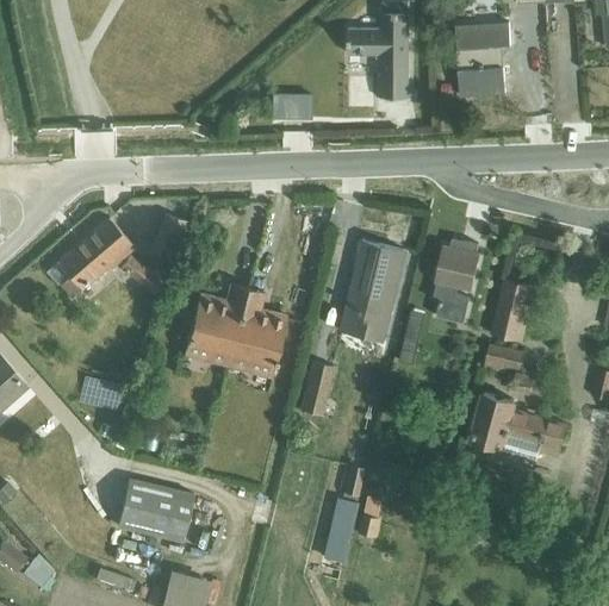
[(383,29),(352,27),(350,55),(384,55),(383,75),(379,75),(379,98),(410,98),(411,1),(408,1),(408,0),(389,0),(389,1),(385,0),(384,7),(383,29)]
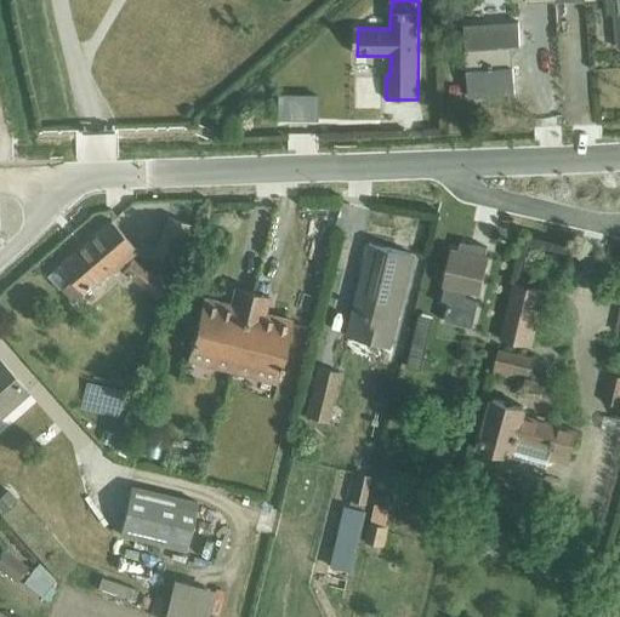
[(619,0),(608,0),(610,15),(618,13),(619,30),(619,0)]
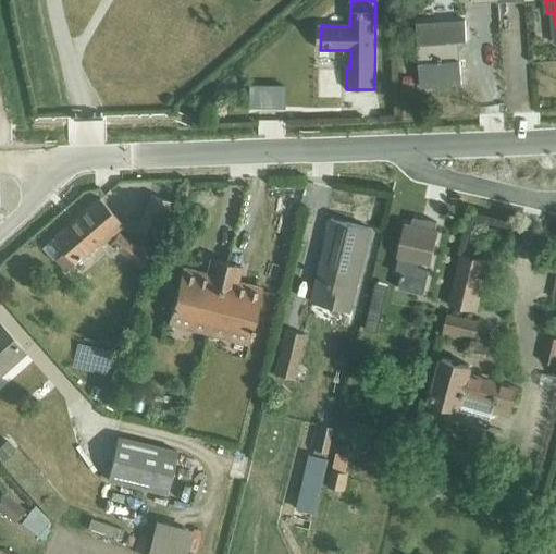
[(467,20),(418,23),(422,88),(464,85),(461,41),(468,41),(467,20)]
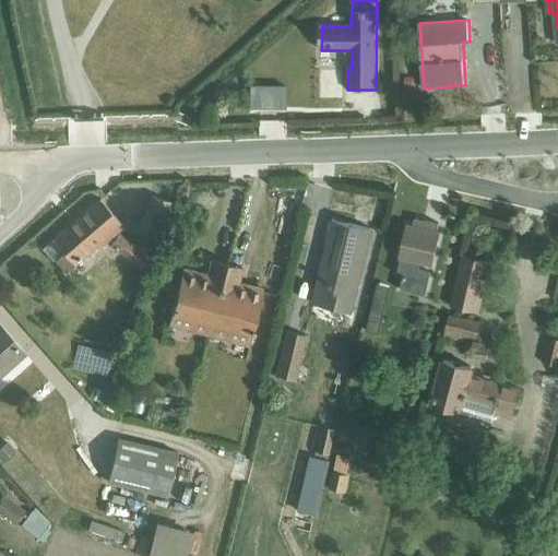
[(151,197),(139,233),(163,241),(175,205),(151,197)]
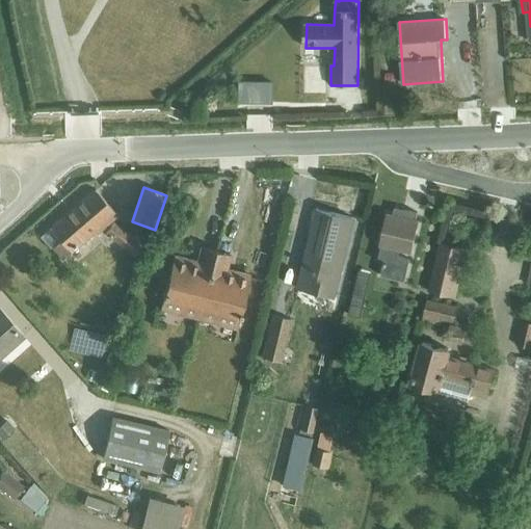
[(96,191),(51,230),(61,242),(53,249),(63,261),(97,234),(98,235),(118,217),(96,191)]
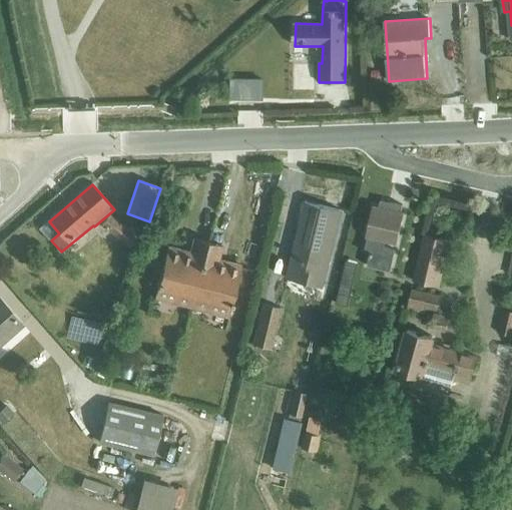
[(307,201),(288,280),(323,289),(342,210),(307,201)]
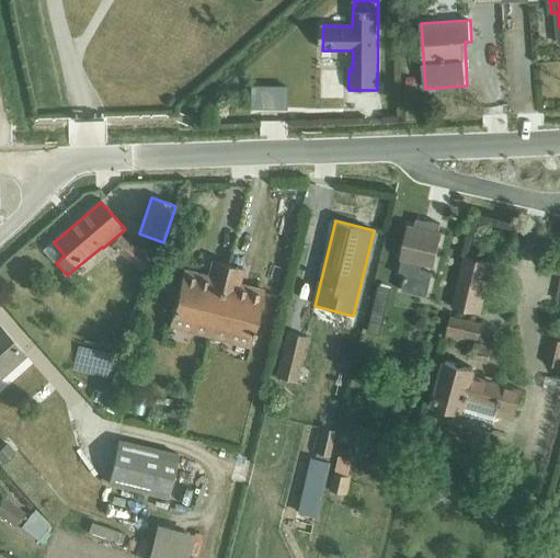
[(410,226),(401,276),(407,276),(403,291),(429,297),(434,274),(422,271),(423,265),(435,268),(444,234),(441,232),(442,225),(427,221),(425,229),(410,226)]
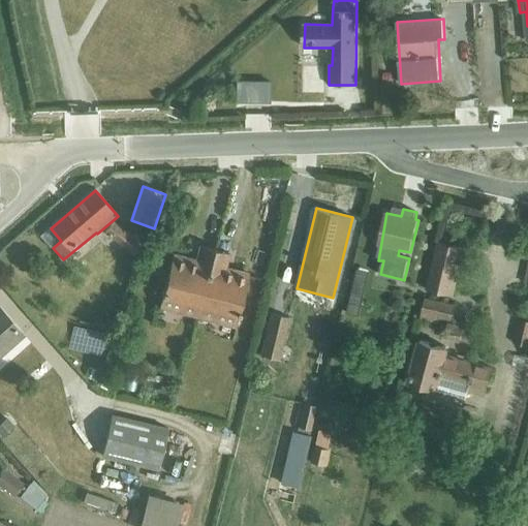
[(115,222),(106,235),(134,255),(144,244),(115,222)]
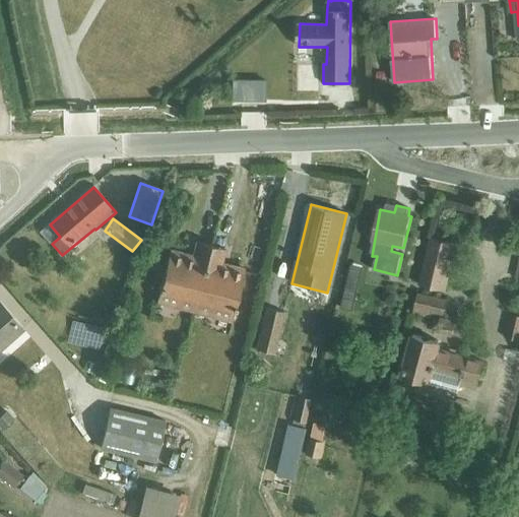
[(432,237),(420,284),(448,292),(458,244),(432,237)]
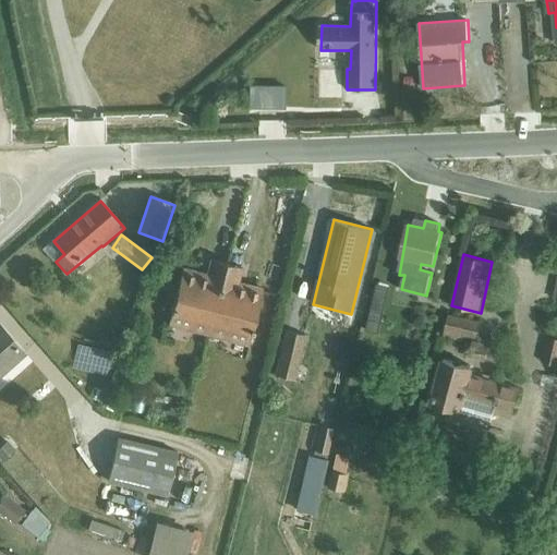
[(210,337),(228,265),(213,261),(208,277),(183,270),(169,326),(210,337)]
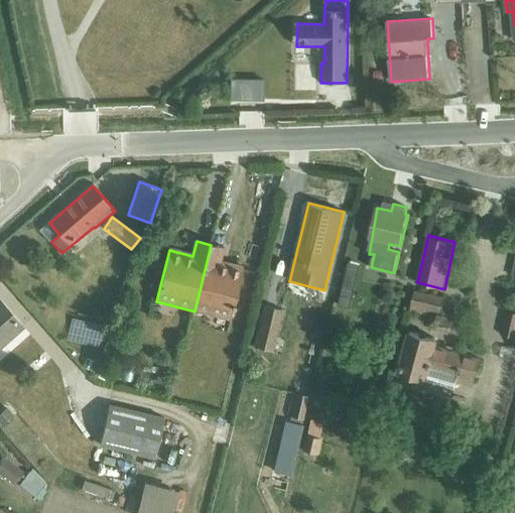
[(211,245),(195,311),(231,321),(244,269),(221,263),(224,248),(211,245)]
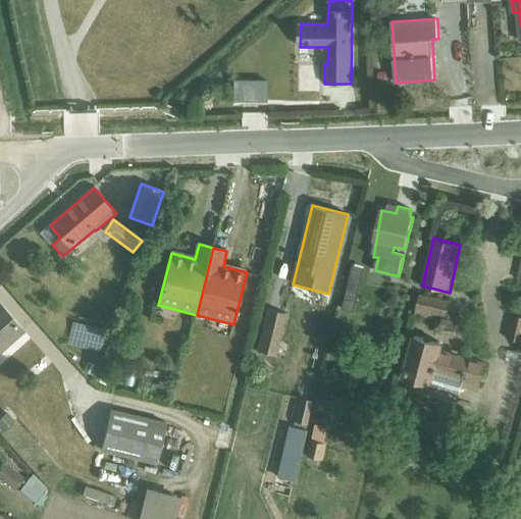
[(349,278),(337,324),(355,328),(358,313),(356,312),(357,306),(359,307),(364,282),(349,278)]
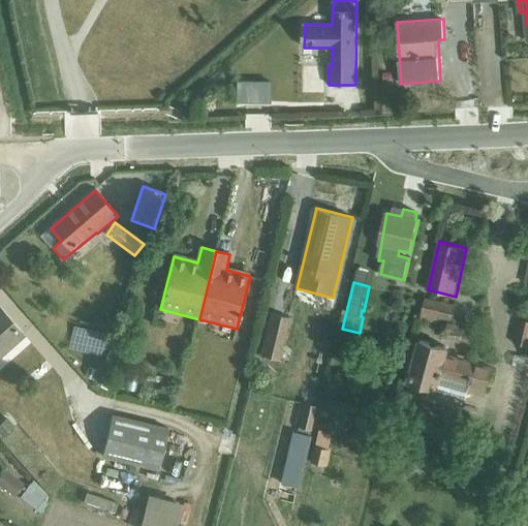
[(427,298),(422,319),(447,323),(444,341),(461,344),(465,327),(454,323),(458,306),(427,298)]
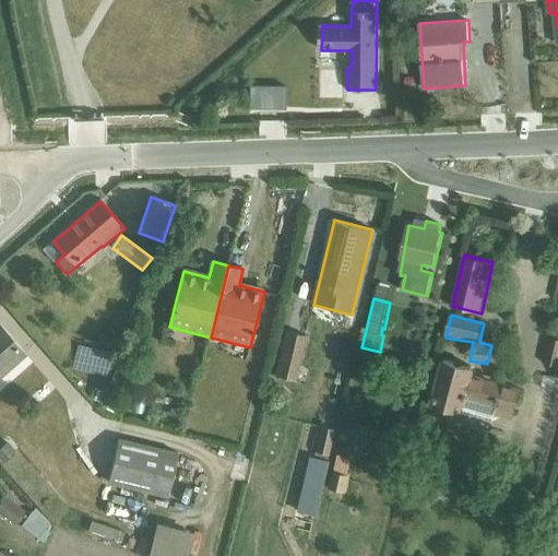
[(0,327),(0,380),(26,357),(0,327)]
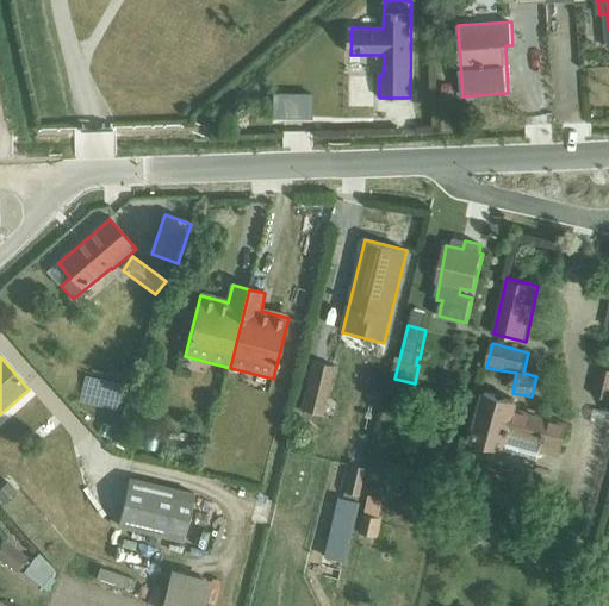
[(314,362),(302,410),(324,416),(336,367),(314,362)]
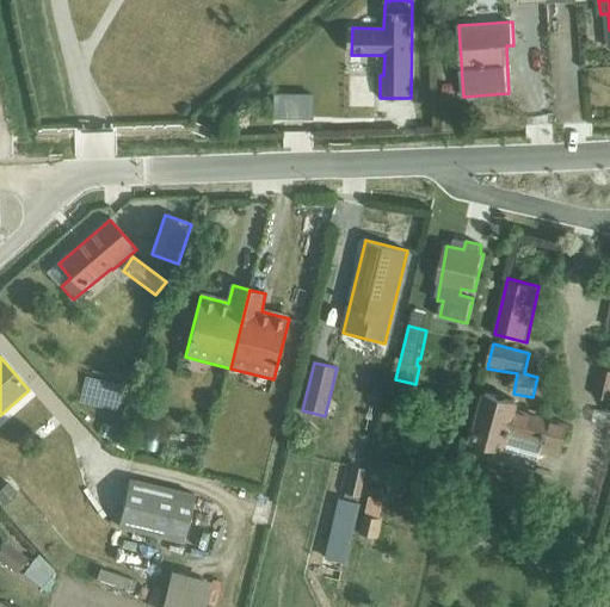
[(609,370),(601,369),(595,396),(609,400),(609,370)]
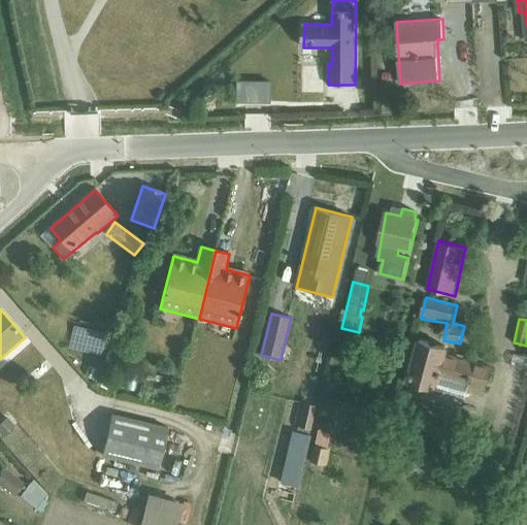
[(419,339),(407,382),(416,384),(415,388),(428,392),(429,388),(466,398),(468,391),(485,395),(492,367),(448,355),(450,348),(419,339)]
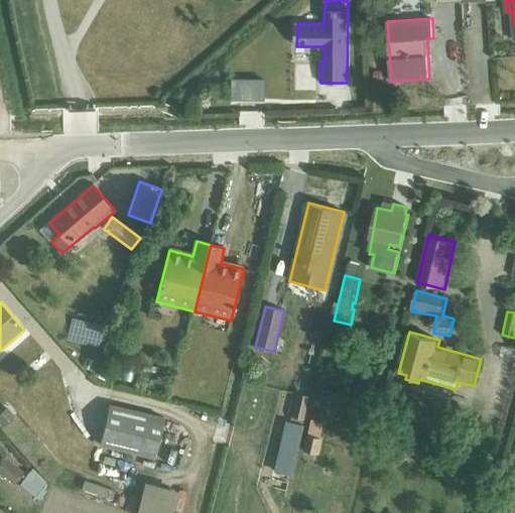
[(514,349),(503,347),(500,358),(514,361),(514,349)]
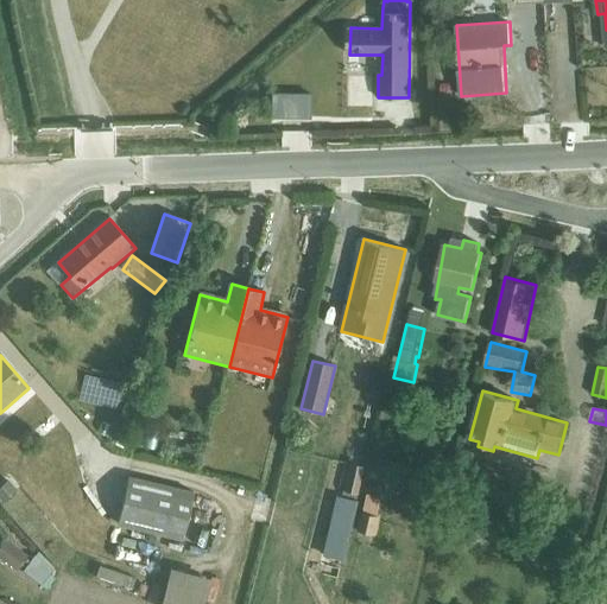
[(460,449),(451,485),(468,490),(478,452),(460,449)]
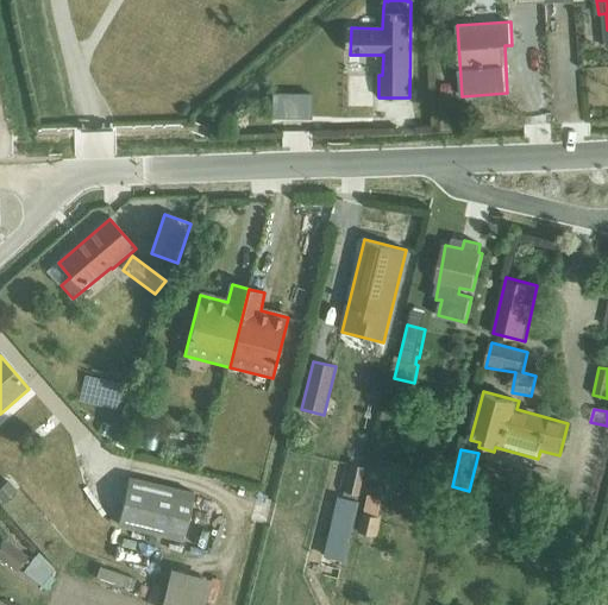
[(350,465),(343,498),(357,502),(365,468),(350,465)]
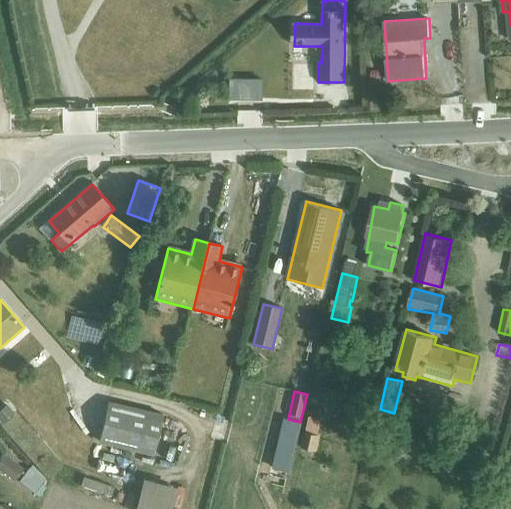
[(109,402),(99,443),(154,456),(164,415),(109,402)]
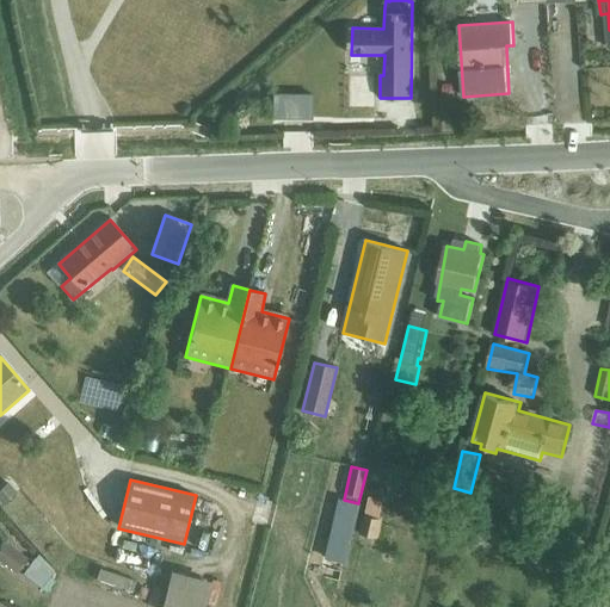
[(10,483),(0,491),(0,501),(4,507),(19,494),(10,483)]
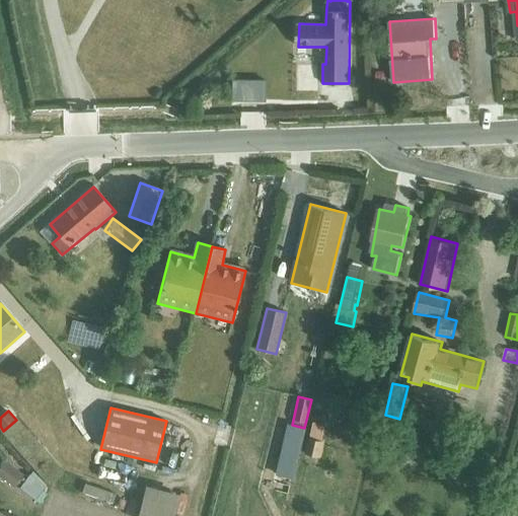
[(202,429),(205,446),(215,445),(213,428),(202,429)]
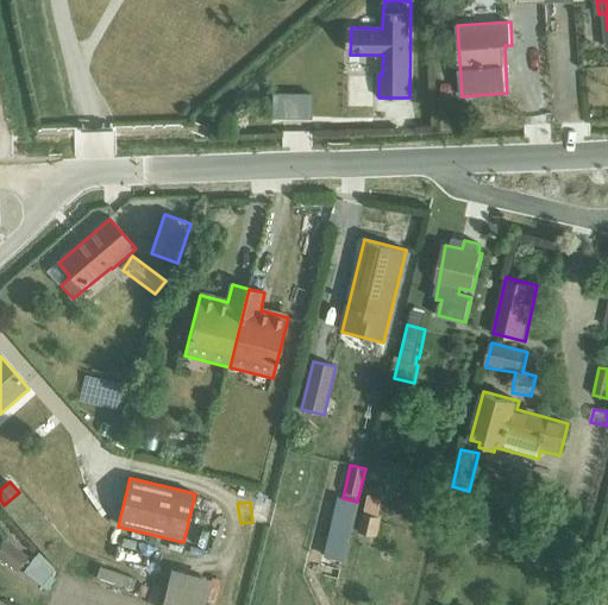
[(362,514),(358,533),(376,536),(380,518),(362,514)]
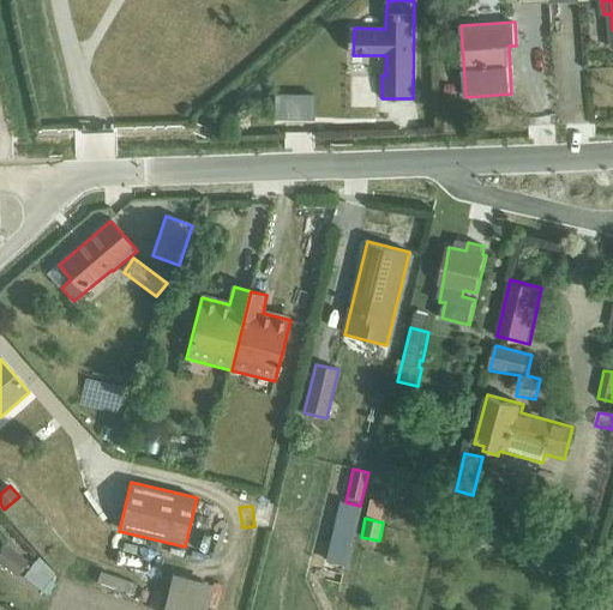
[(4,544),(0,548),(0,563),(18,577),(29,562),(4,544)]
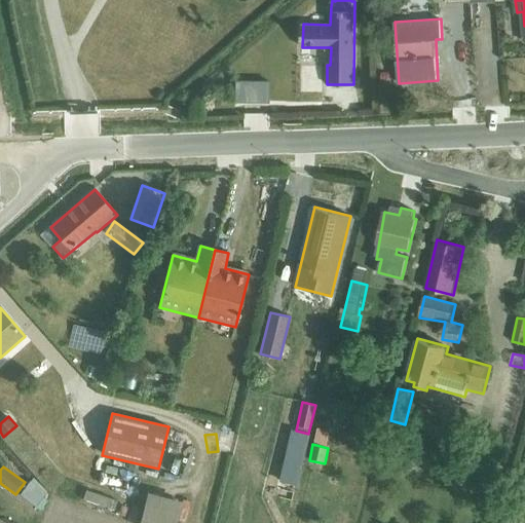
[(30,482),(21,495),(36,508),(46,494),(30,482)]
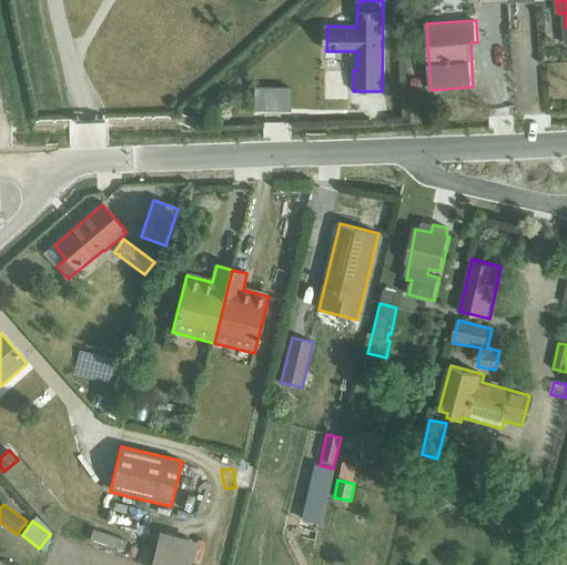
[(93,531),(90,541),(124,553),(129,543),(93,531)]
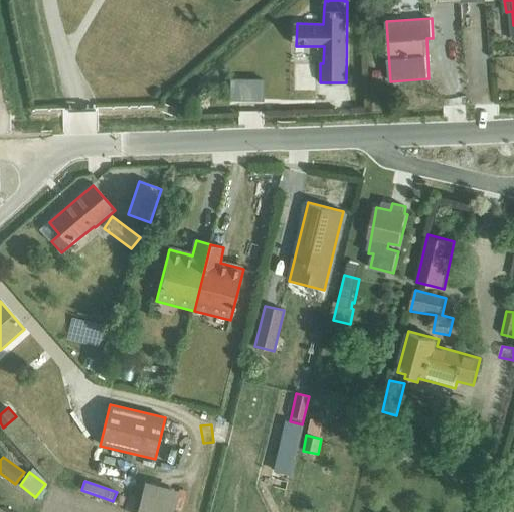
[(131,496),(126,511),(173,511),(179,490),(145,482),(141,499),(131,496)]
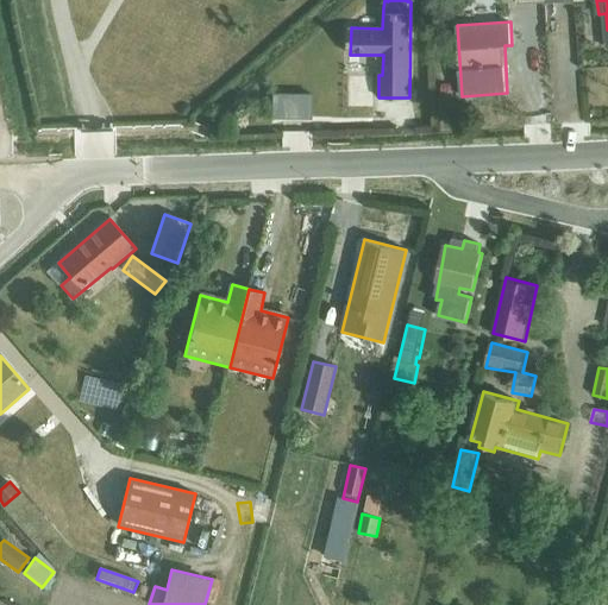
[(0,603),(2,604),(16,586),(0,575),(0,603)]
